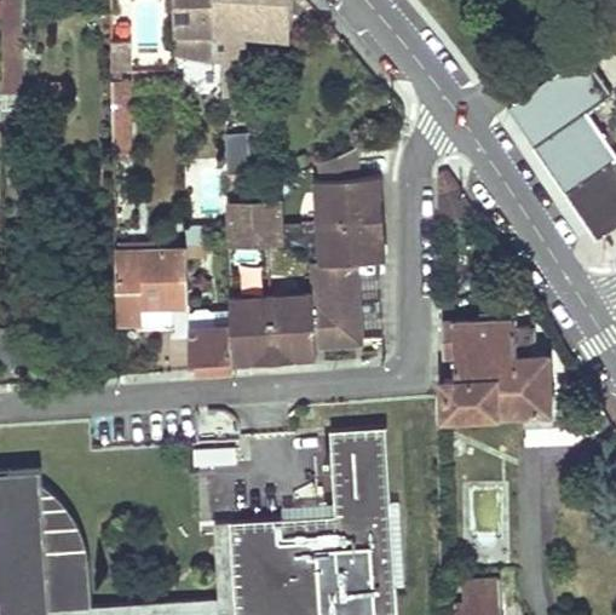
[(0,44),(16,45),(16,0),(0,0),(0,44)]
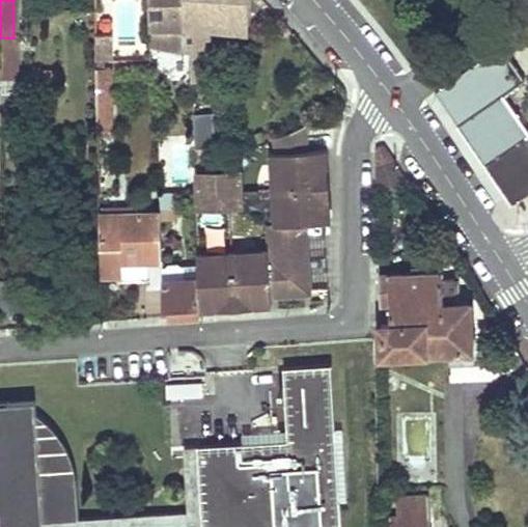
[(179,56),(181,56),(181,0),(147,0),(147,52),(179,56)]
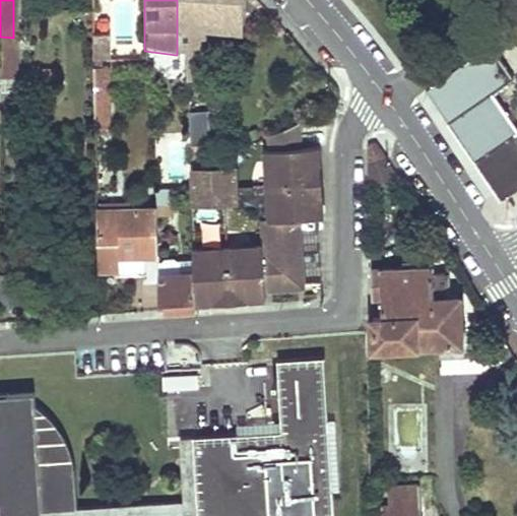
[(177,0),(177,55),(184,55),(185,83),(203,82),(202,31),(240,35),(240,0),(177,0)]
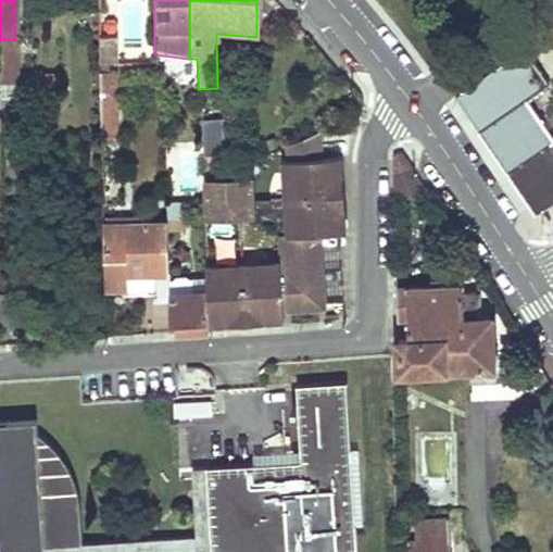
[(14,87),(14,40),(0,39),(0,87),(7,87),(14,87)]
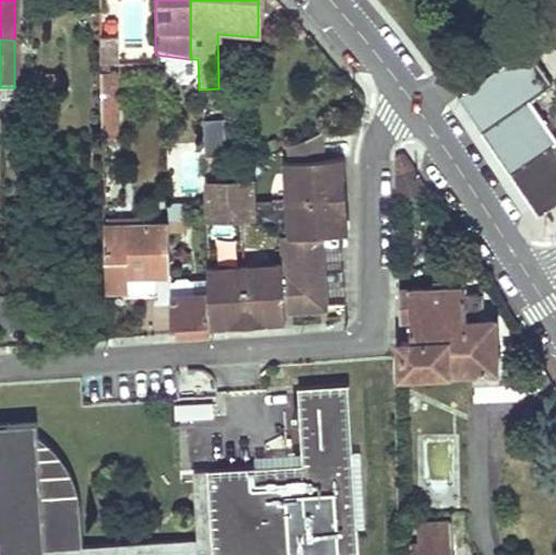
[(113,42),(97,42),(98,69),(113,70),(113,42)]
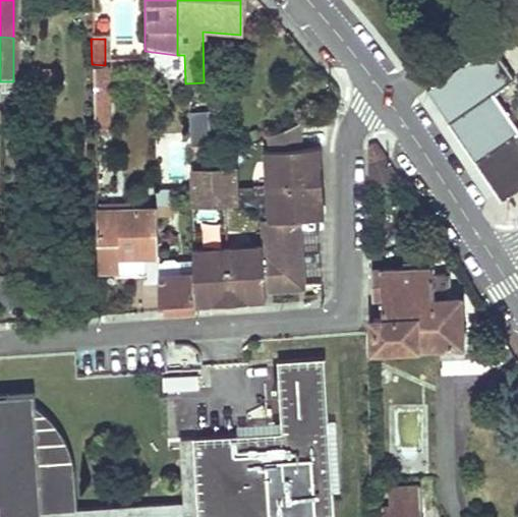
[(436,109),(447,125),(479,104),(492,122),(503,114),(491,96),(511,81),(488,49),(481,54),(465,66),(424,94),(436,109)]
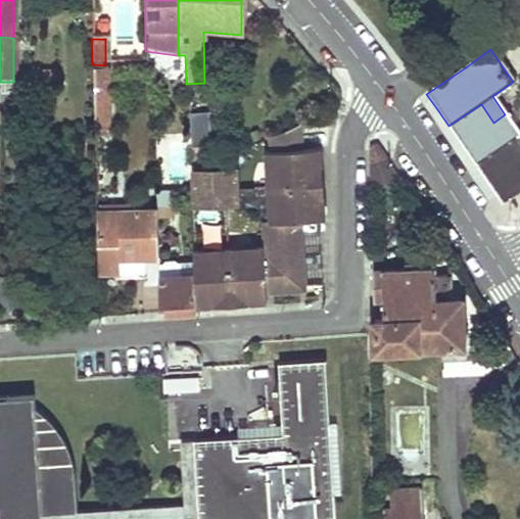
[(94,173),(108,172),(106,71),(92,72),(94,173)]
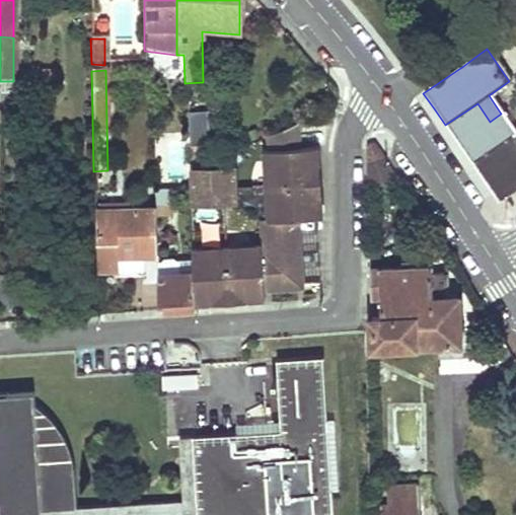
[(6,81),(0,81),(0,98),(13,98),(13,81),(6,81)]
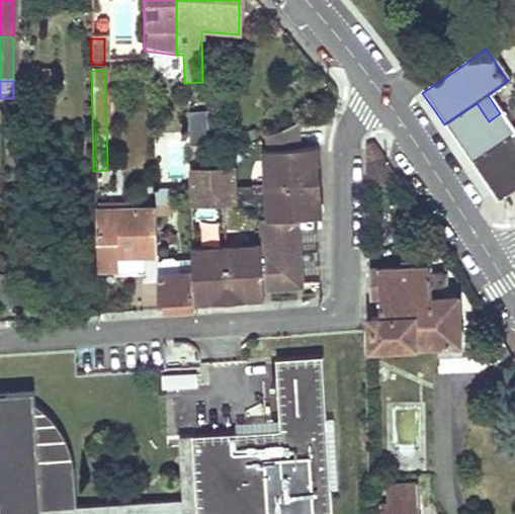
[(13,108),(13,103),(13,98),(0,98),(0,108),(13,108)]
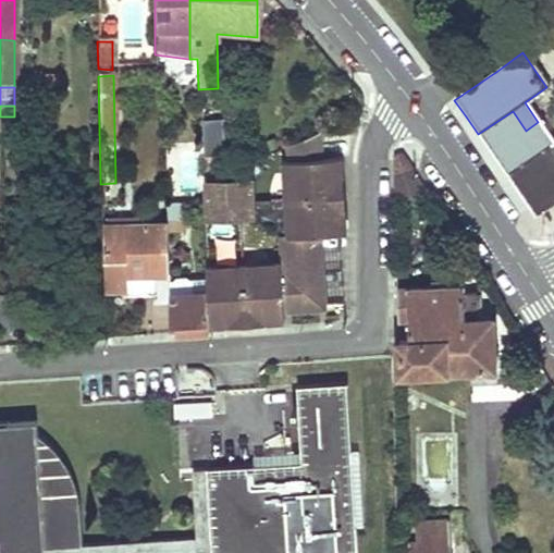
[(513,111),(478,134),(497,161),(507,176),(553,145),(553,144),(538,122),(526,131),(513,111)]
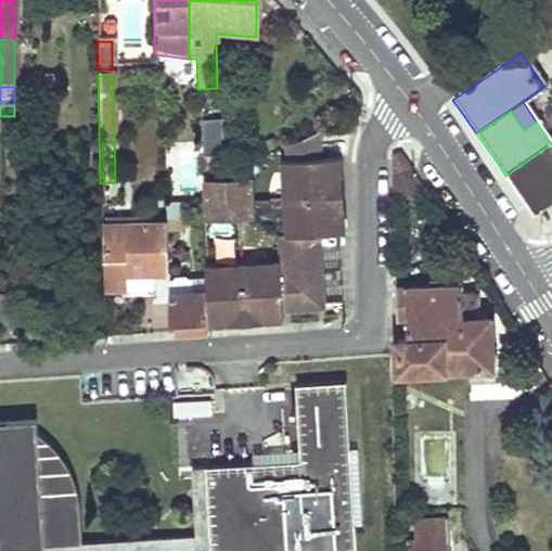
[(219,158),(218,125),(200,125),(201,158),(219,158)]
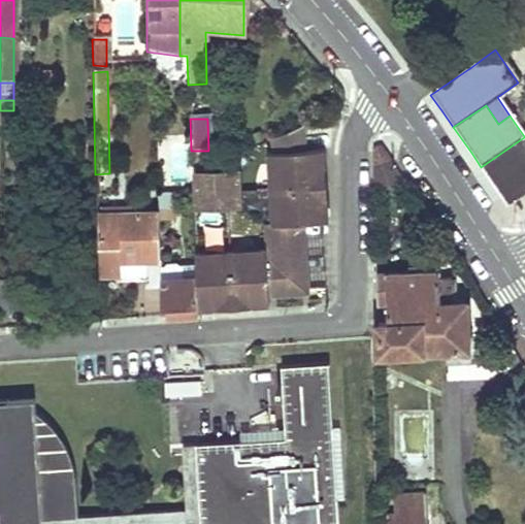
[(322,173),(321,155),(302,156),(301,130),(274,142),(275,156),(270,156),(272,227),(269,227),(270,294),(299,293),(297,227),(323,226),(323,207),(320,207),(319,173),(322,173)]
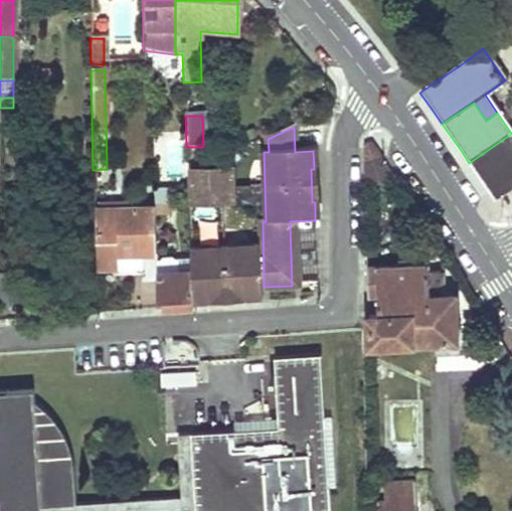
[(511,134),(469,163),(485,187),(494,200),(511,188),(511,134)]
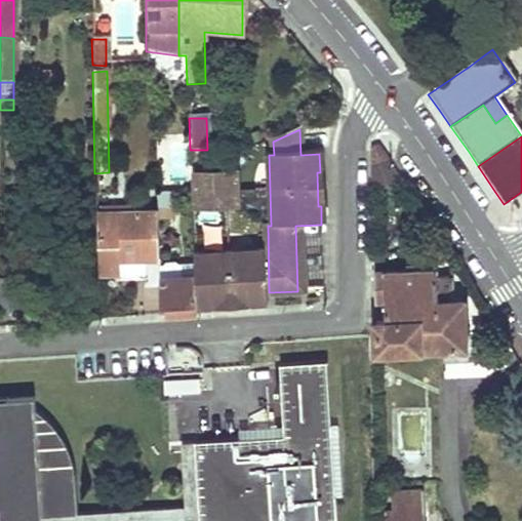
[(368,150),(368,160),(369,170),(389,167),(376,148),(368,150)]
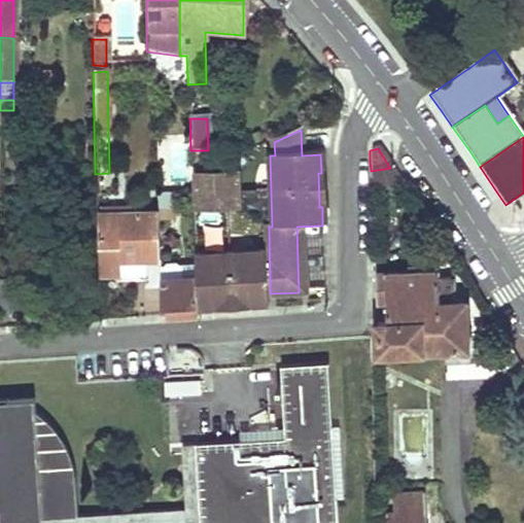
[(109,187),(109,173),(95,174),(95,187),(102,187),(109,187)]
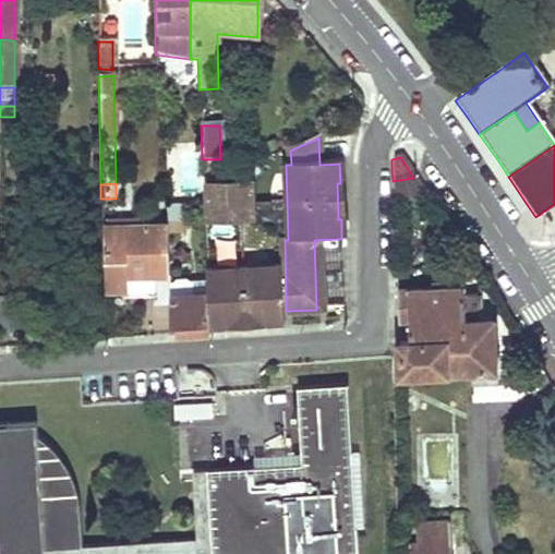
[(251,219),(249,184),(202,187),(203,221),(251,219)]
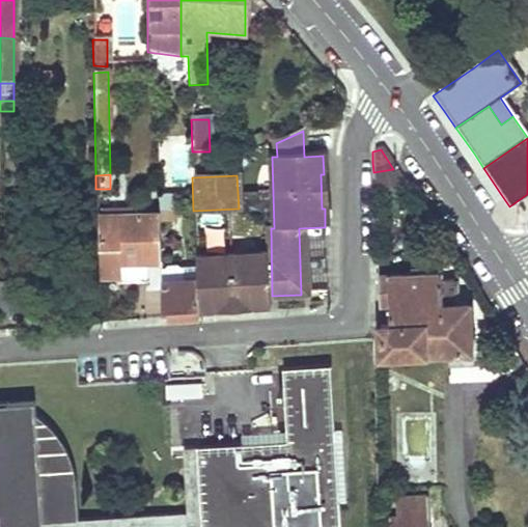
[(174,199),(158,199),(158,215),(174,215),(174,199)]
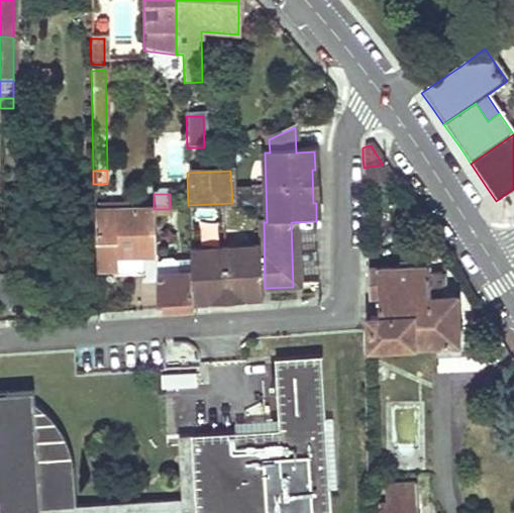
[(136,259),(145,259),(155,259),(153,211),(93,212),(95,273),(117,273),(117,260),(136,259)]
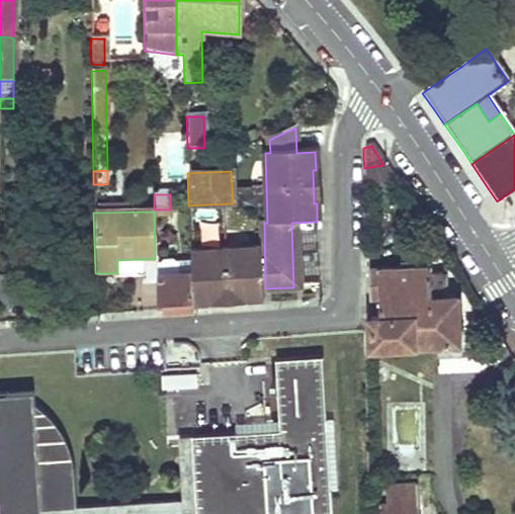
[(258,240),(189,242),(190,245),(190,263),(190,276),(192,305),(207,304),(208,301),(242,298),(242,302),(260,301),(260,288),(258,240)]
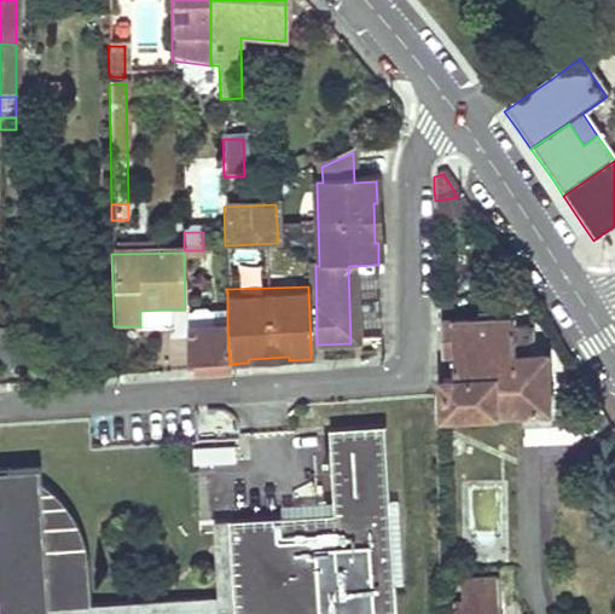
[(163,325),(163,310),(140,311),(140,326),(163,325)]
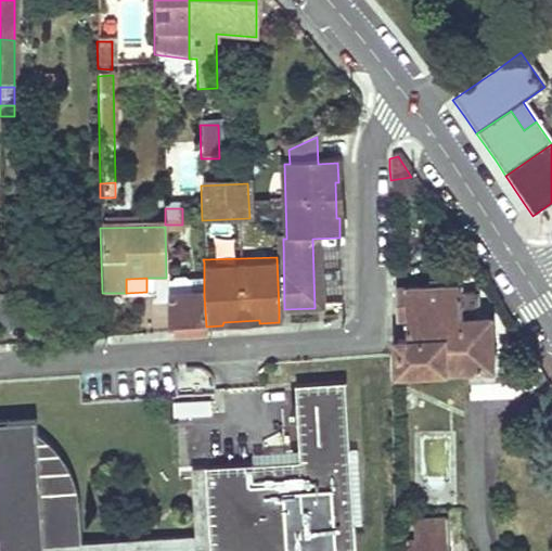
[(187,335),(190,334),(205,333),(204,296),(204,282),(166,284),(167,298),(168,328),(172,328),(174,335),(187,335)]
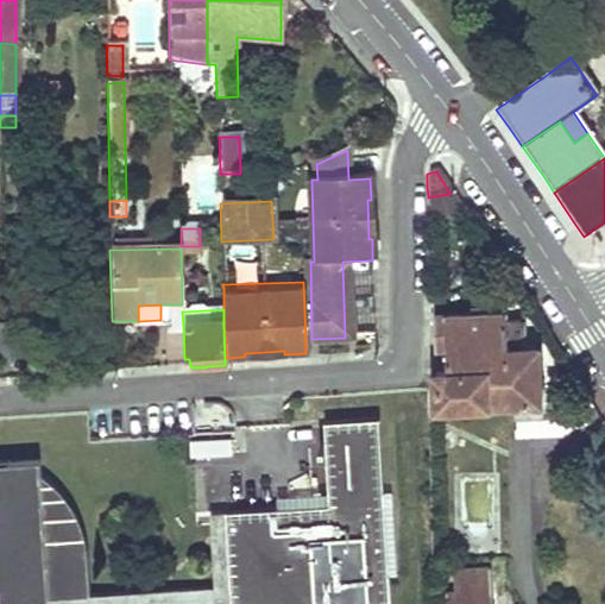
[(504,315),(467,316),(430,318),(432,354),(443,353),(445,373),(433,375),(434,410),(536,406),(535,353),(522,353),(521,323),(504,325),(504,315)]
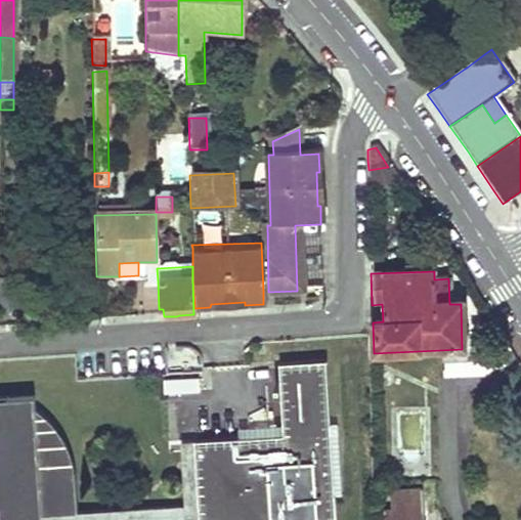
[(192,443),(197,519),(334,519),(332,494),(328,425),(323,362),(277,366),(283,437),(192,443)]
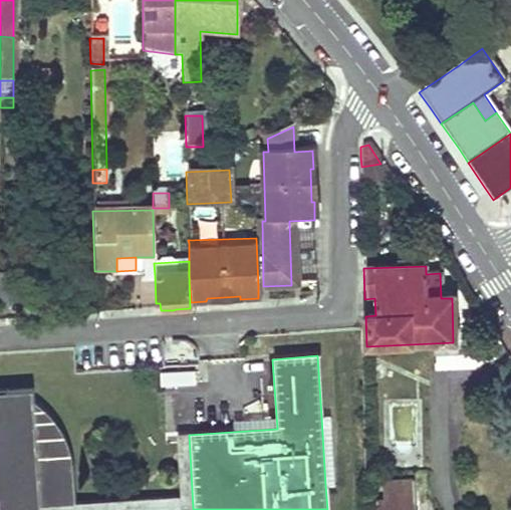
[(191,390),(190,375),(160,376),(161,392),(191,390)]
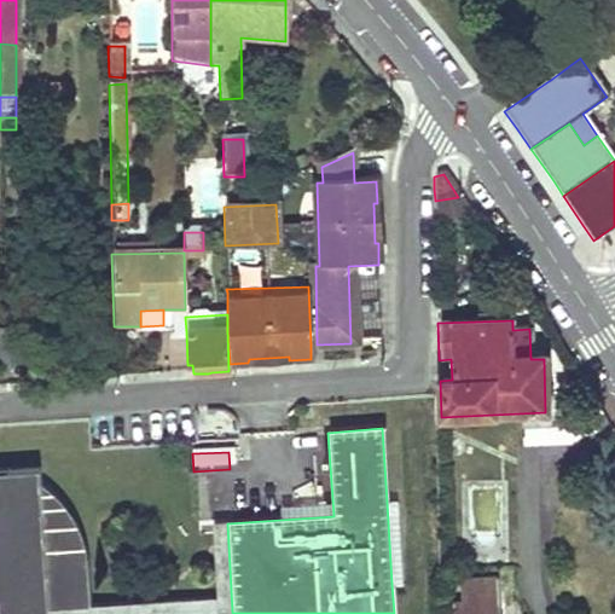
[(46,613),(46,610),(87,607),(85,567),(74,568),(73,561),(71,555),(70,549),(68,542),(67,537),(64,532),(61,526),(57,519),(53,514),(48,508),(40,508),(38,485),(36,468),(0,470),(0,613),(46,613)]
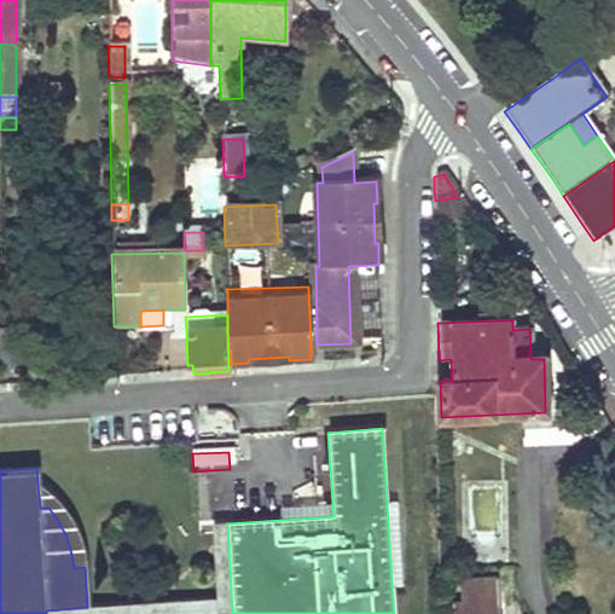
[(52,499),(38,485),(40,508),(48,508),(53,514),(57,519),(61,526),(64,532),(67,537),(68,542),(70,549),(71,555),(73,561),(74,568),(85,567),(85,565),(83,555),(81,546),(77,536),(71,522),(63,510),(52,499)]
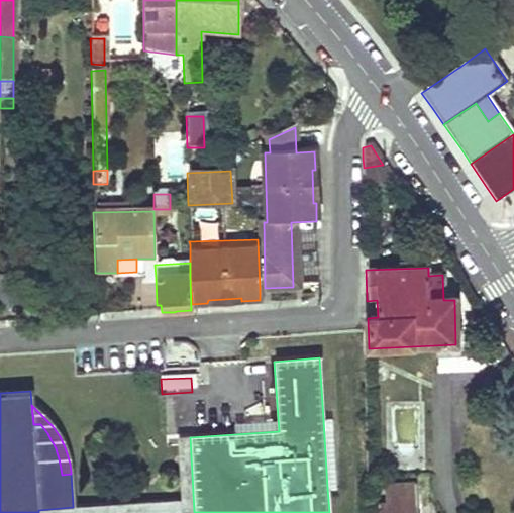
[(323,419),(327,488),(337,487),(333,418),(323,419)]
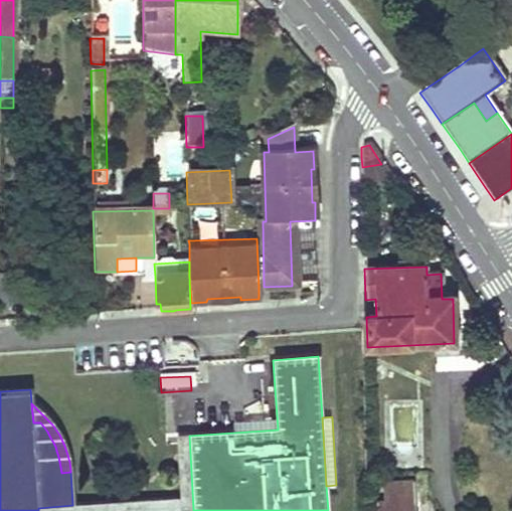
[(193,510),(189,436),(176,437),(180,500),(72,505),(38,508),(38,510),(193,510)]
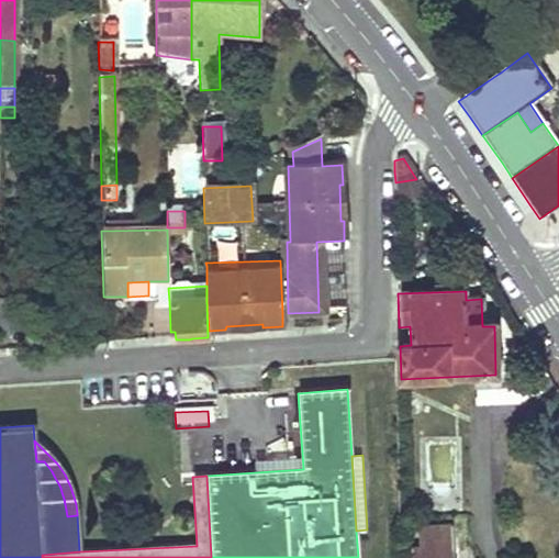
[(451,557),(451,547),(409,549),(410,557),(451,557)]
